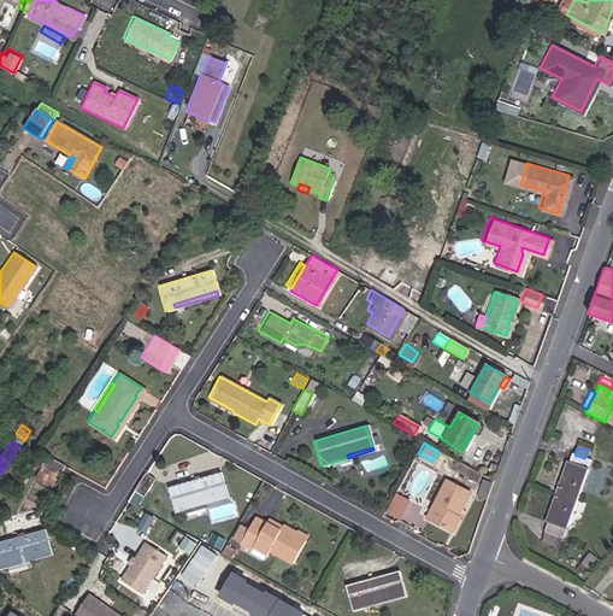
[(63,465),(45,455),(40,463),(45,467),(37,480),(49,487),(63,465)]
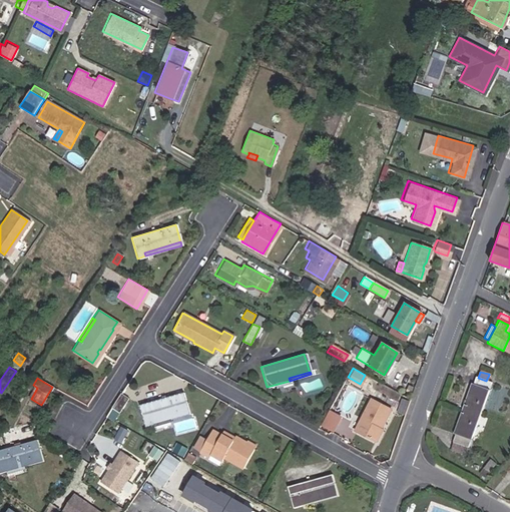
[(471,383),(462,408),(478,414),(489,382),(486,381),(478,378),(476,378),(473,384),(471,383)]
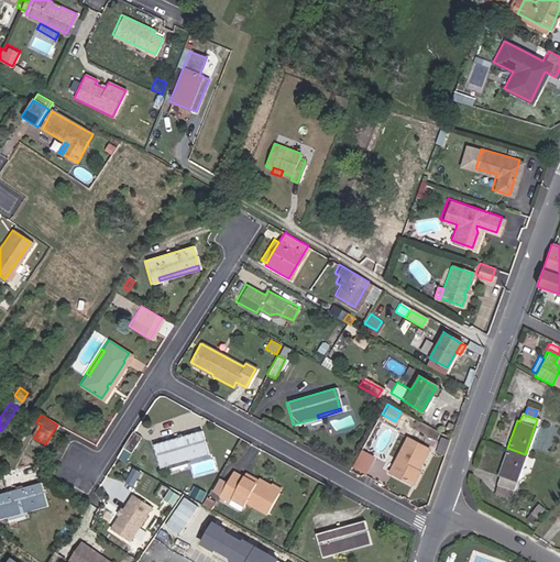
[(131,431),(120,447),(129,452),(139,437),(131,431)]
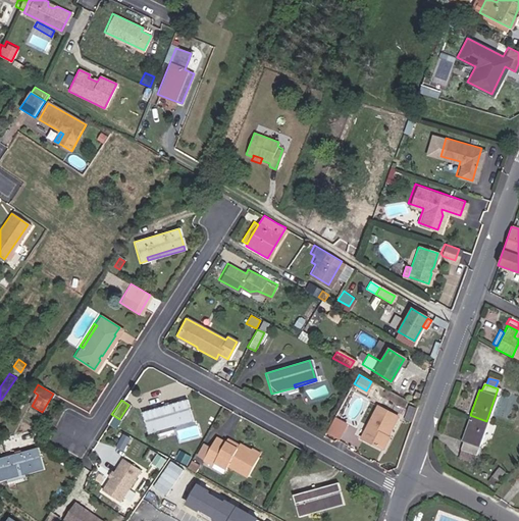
[(185,400),(140,413),(147,433),(169,426),(168,423),(190,416),(185,400)]
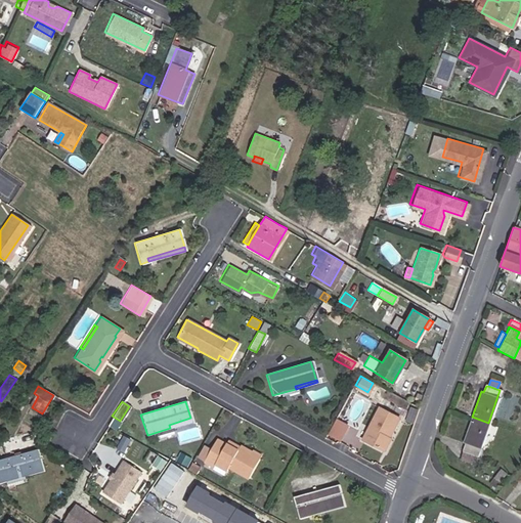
[(378,407),(362,440),(382,449),(397,417),(378,407)]
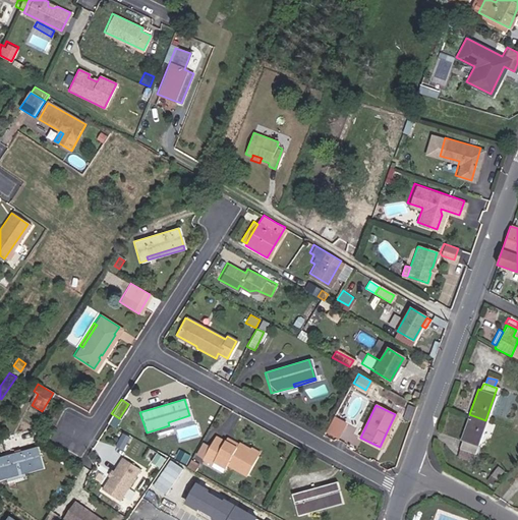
[(404,415),(410,417),(413,408),(407,406),(404,415)]
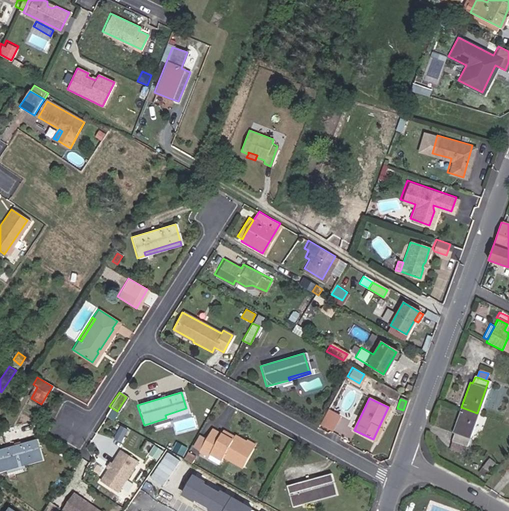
[(318,423),(331,430),(339,413),(326,407),(318,423)]
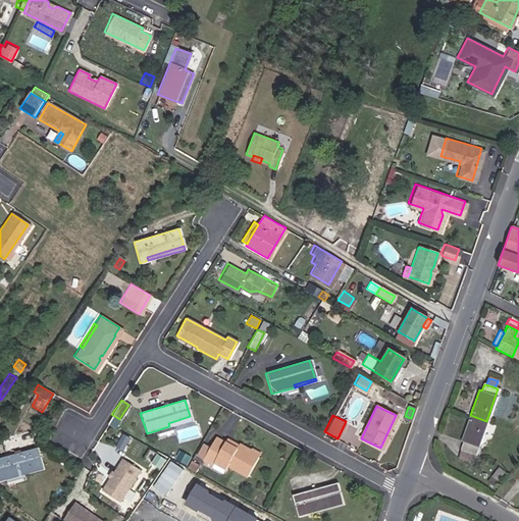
[(486,421),(470,415),(460,441),(463,443),(460,450),(475,455),(486,421)]
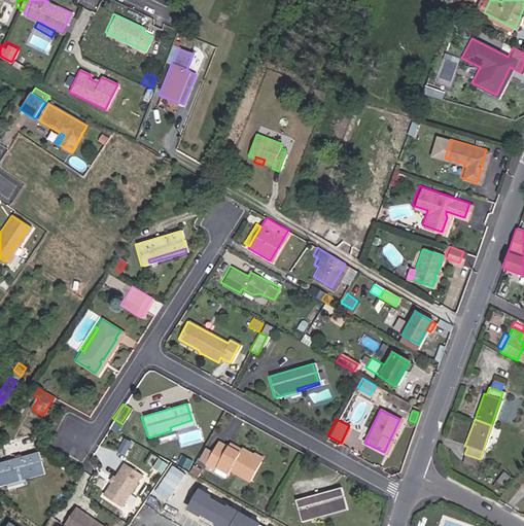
[(170,427),(171,430),(193,424),(191,420),(170,427)]
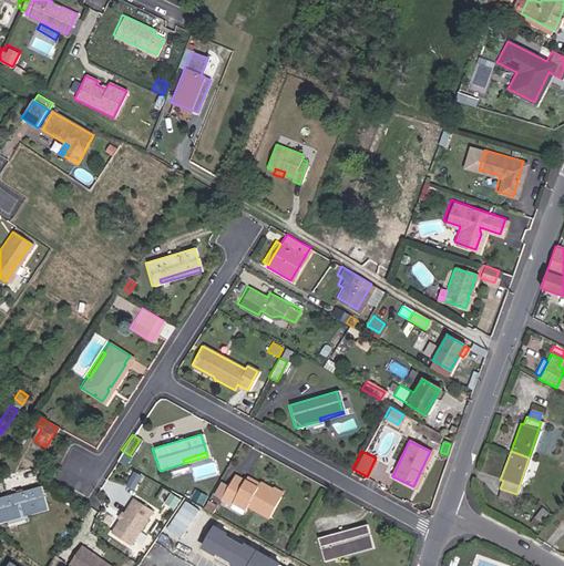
[(241,485),(243,482),(232,475),(229,479),(241,485)]
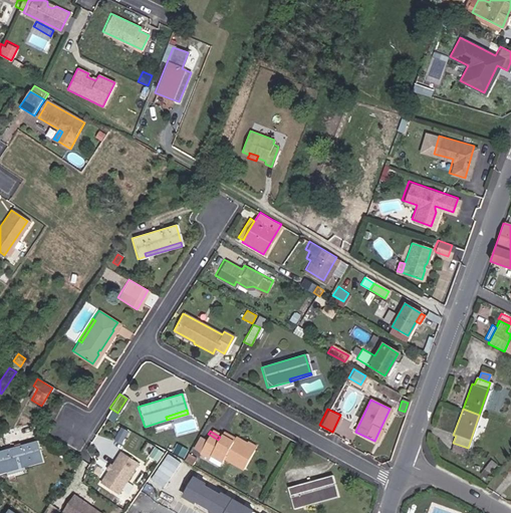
[(222,433),(220,437),(231,442),(232,439),(222,433)]
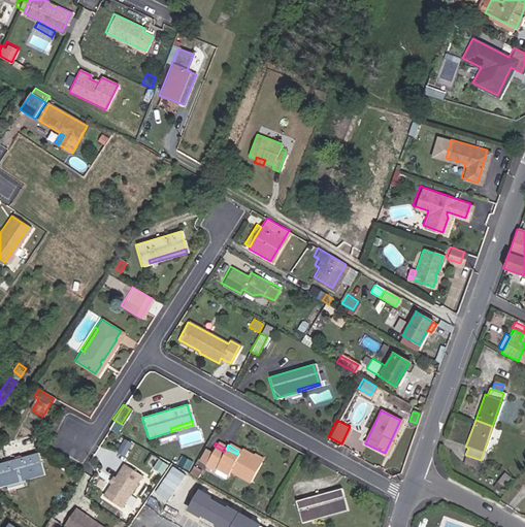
[(237,454),(226,449),(224,452),(214,446),(203,465),(214,471),(216,468),(228,474),(229,471),(249,482),(260,462),(251,457),(238,451),(237,454)]
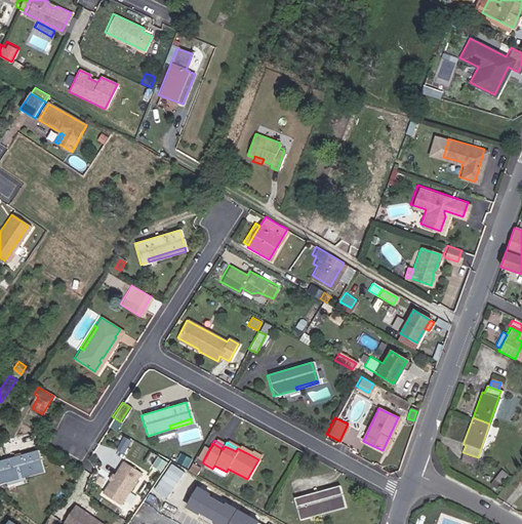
[(37,449),(0,459),(0,483),(19,477),(19,474),(41,468),(37,449)]
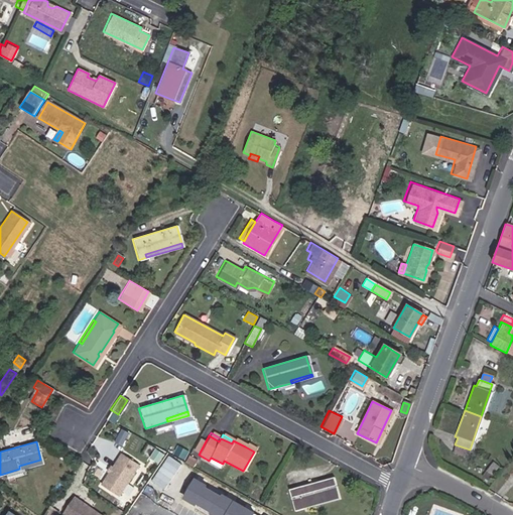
[(147,455),(152,446),(147,442),(141,451),(147,455)]
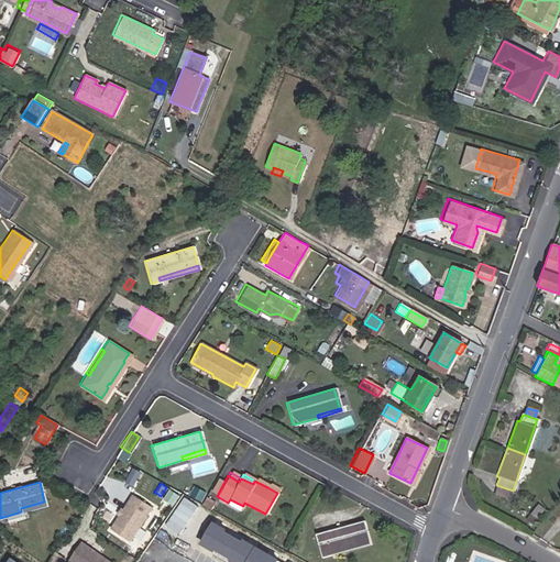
[(513,491),(496,485),(493,494),(509,499),(513,491)]
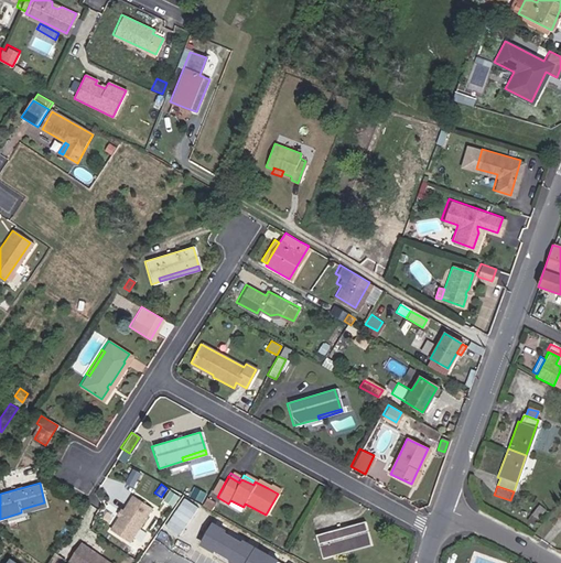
[(171,504),(176,495),(168,489),(162,497),(171,504)]
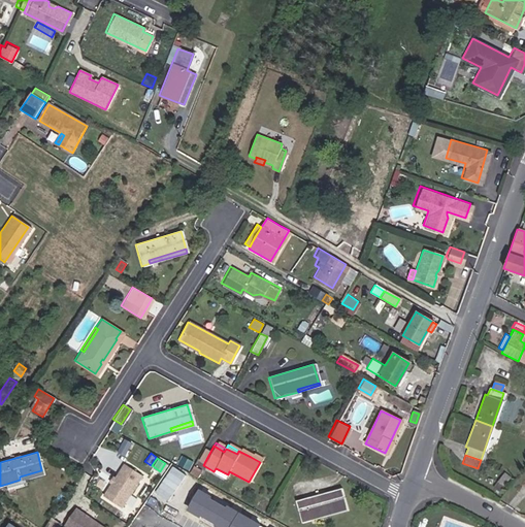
[(140,473),(123,462),(113,476),(110,481),(102,494),(120,505),(124,499),(126,500),(130,495),(127,494),(140,473)]
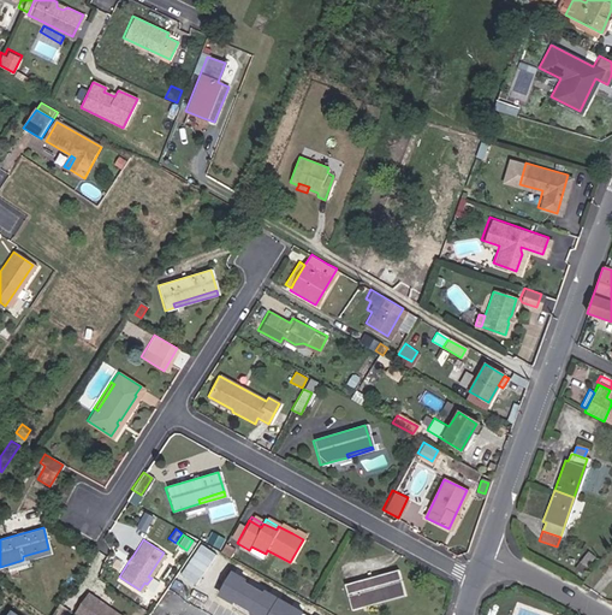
[(263,557),(266,554),(251,547),(249,550),(263,557)]
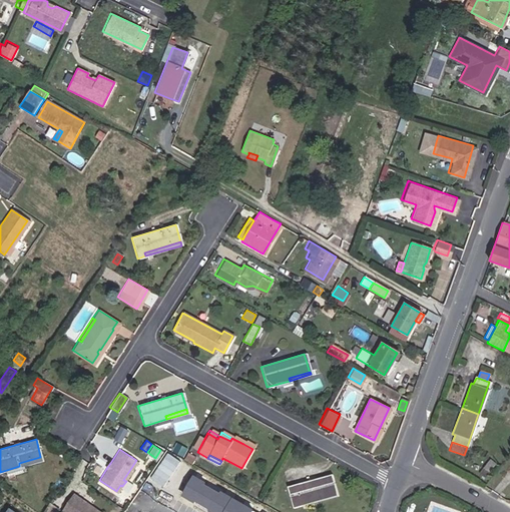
[(19,463),(19,466),(41,460),(40,457),(19,463)]
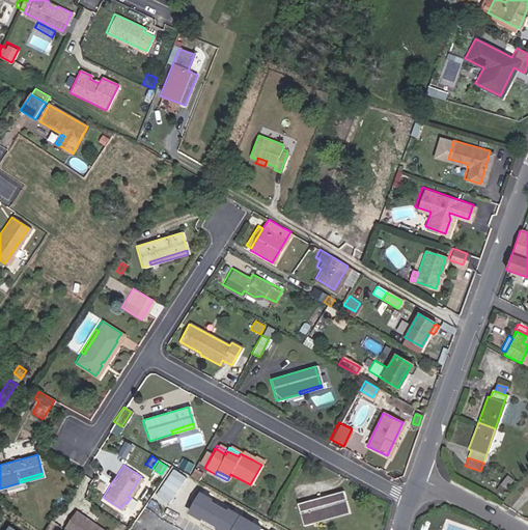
[(504,490),(511,480),(505,475),(498,484),(504,490)]
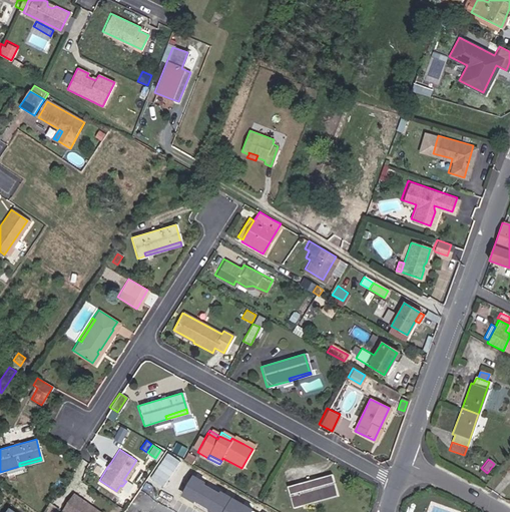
[(202,481),(189,474),(177,495),(190,502),(191,499),(205,507),(204,510),(208,511),(218,511),(227,497),(217,491),(216,494),(200,485),(202,481)]
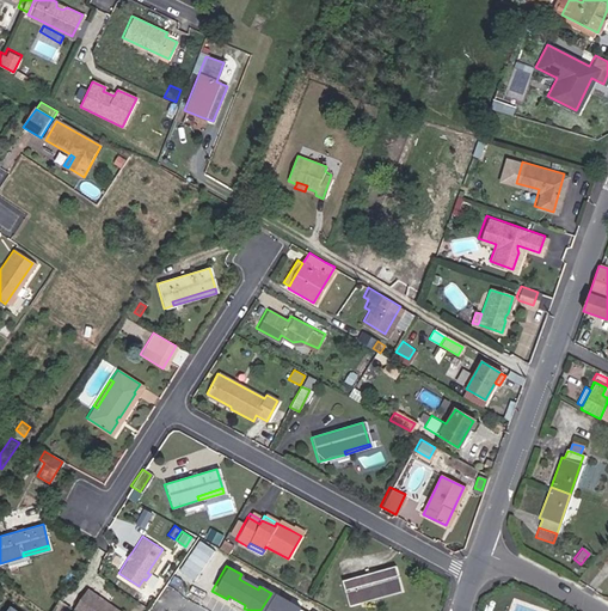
[(342,580),(348,605),(358,603),(357,598),(399,587),(394,566),(342,580)]
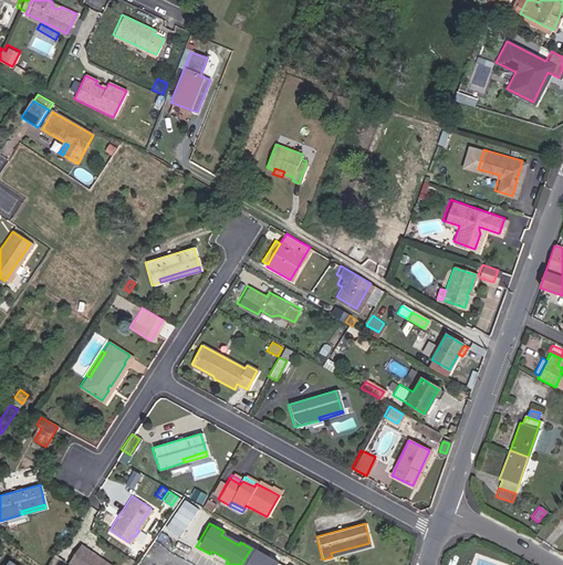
[(371,547),(369,543),(331,553),(332,557),(371,547)]
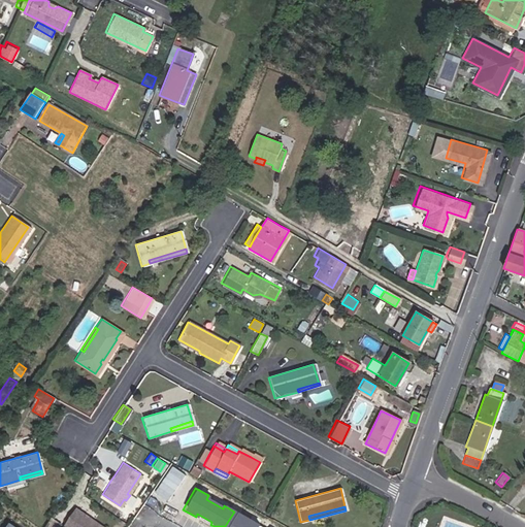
[(101,526),(102,525),(75,507),(63,525),(66,526),(101,526)]
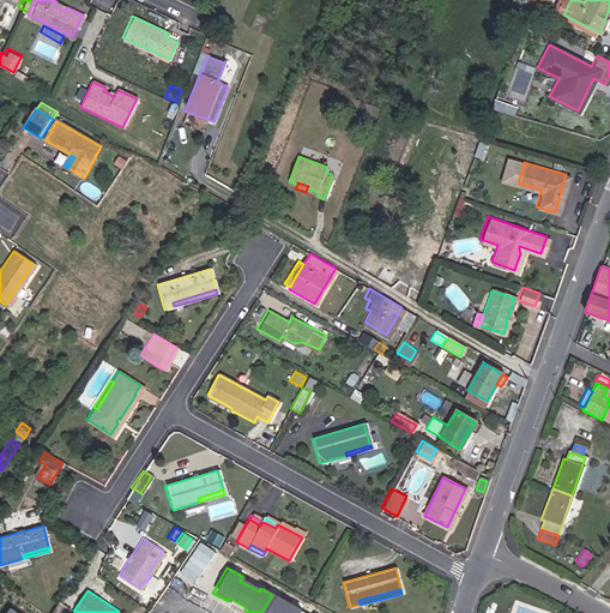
[(307,612),(273,594),(263,612),(307,612)]
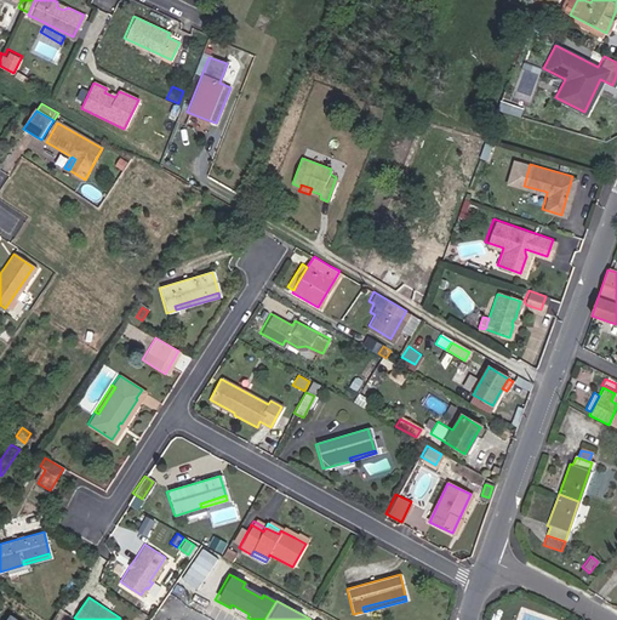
[(57,607),(47,619),(64,619),(69,614),(57,607)]
